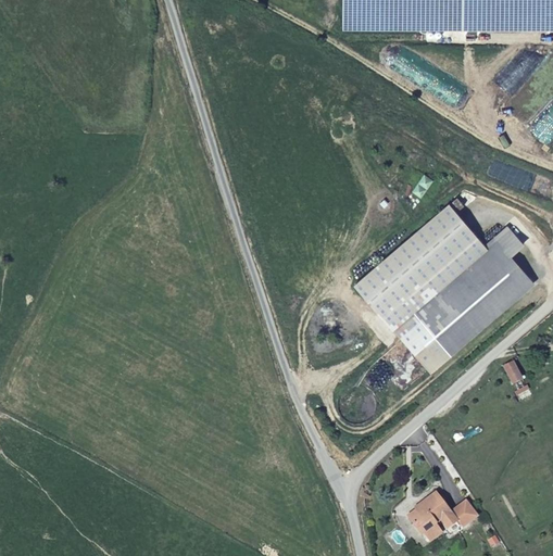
[(552,0),(344,0),(344,33),(552,32),(552,0)]
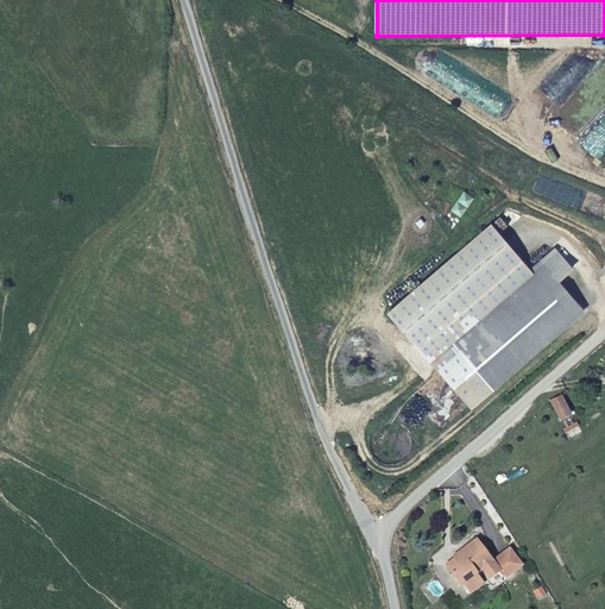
[(581,305),(560,280),(546,264),(533,277),(527,271),(529,269),(490,224),(388,312),(468,406),(581,305)]
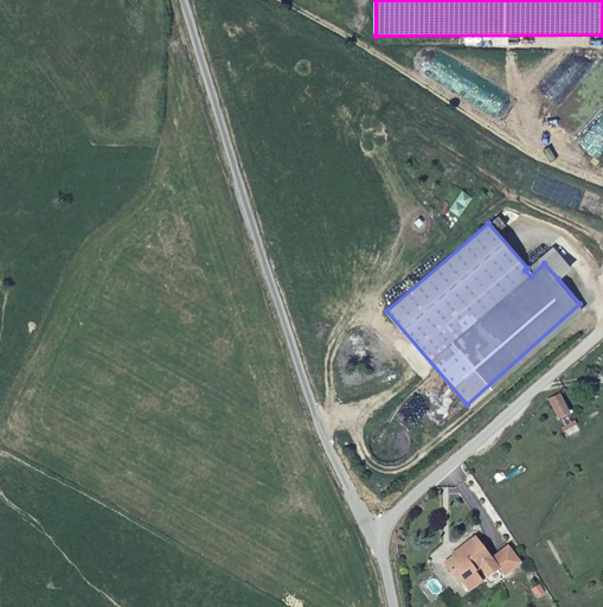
[(544,263),(558,279),(571,268),(552,247),(527,268),(525,270),(531,276),(544,263)]
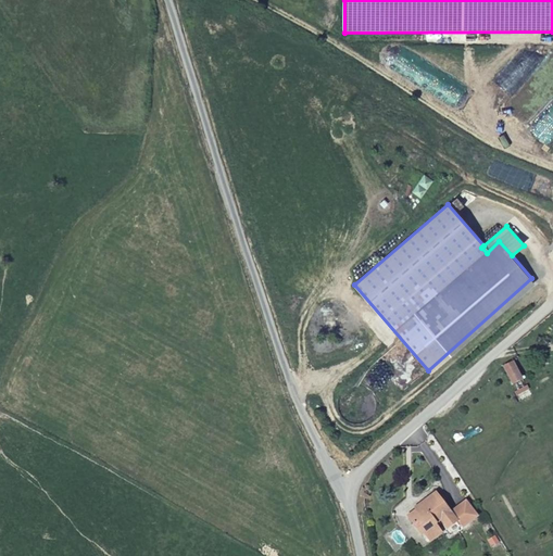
[(452,508),(436,489),(422,501),(424,503),(410,514),(424,532),(426,530),(438,521),(441,518),(443,517),(450,526),(459,518),(452,508)]
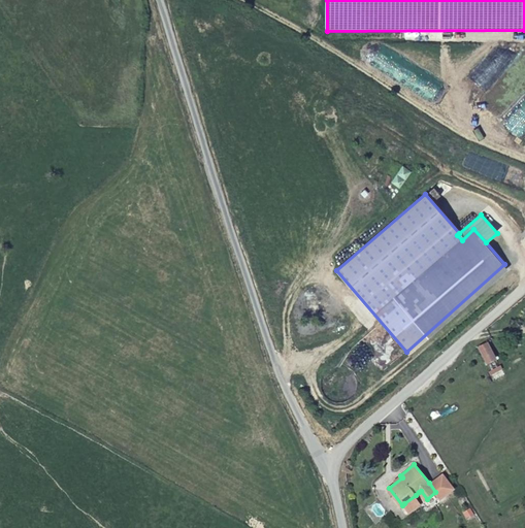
[(443,471),(429,483),(439,497),(454,486),(443,471)]
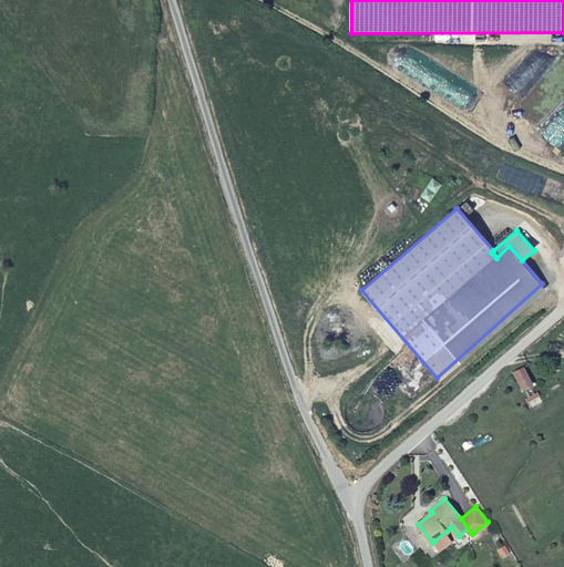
[(441,549),(453,540),(447,532),(434,540),(441,549)]
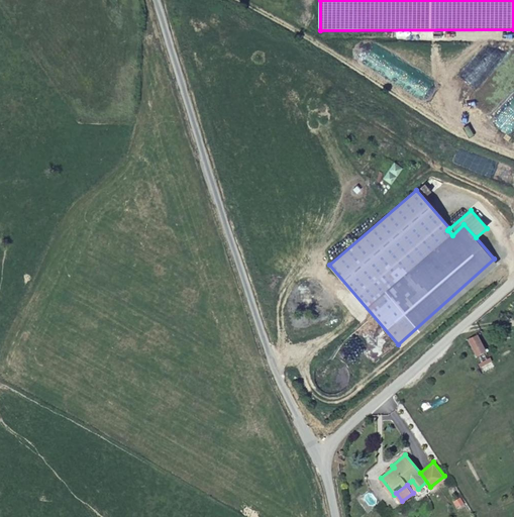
All buildings are outlined.
